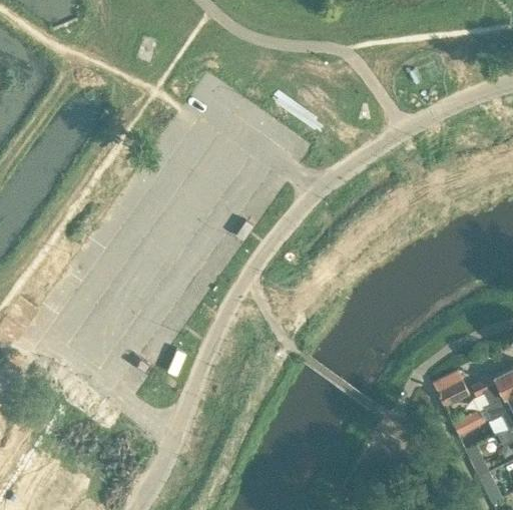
[(490,406),(512,394),(512,367),(471,388),(476,399),(485,395),(489,405),(490,406)]
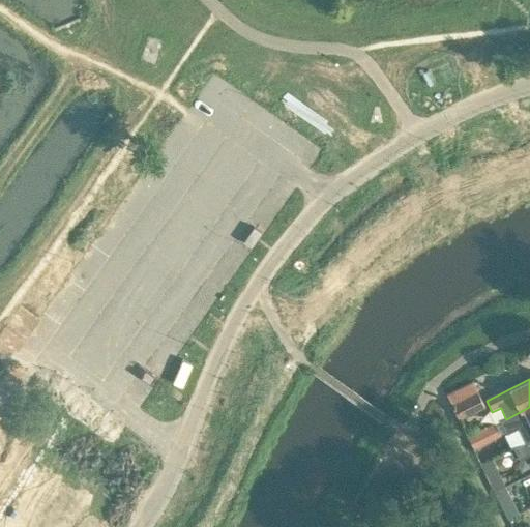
[(484,407),(472,382),(446,394),(459,420),(484,407)]
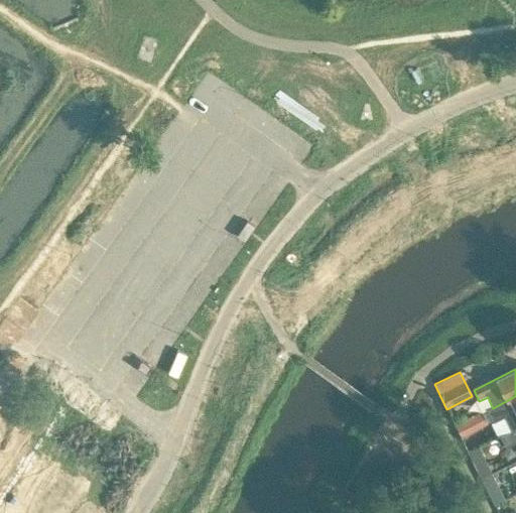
[(515,396),(488,410),(493,422),(504,417),(510,430),(511,432),(511,431),(515,429),(515,396)]
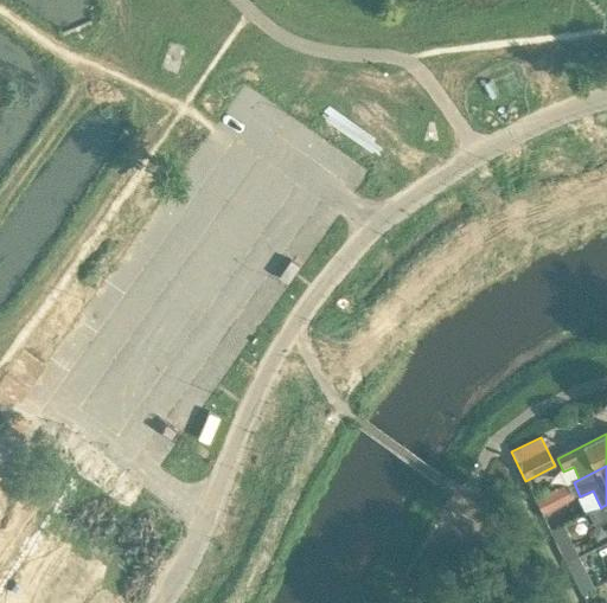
[(544,518),(575,502),(568,487),(536,502),(543,518),(544,518)]
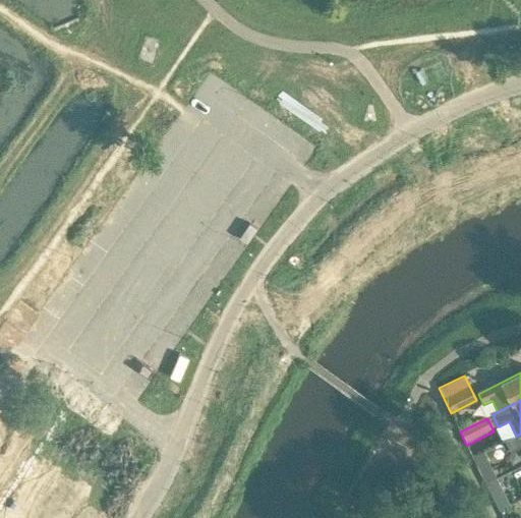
[(516,437),(505,442),(511,454),(520,448),(520,434),(516,436),(516,437)]
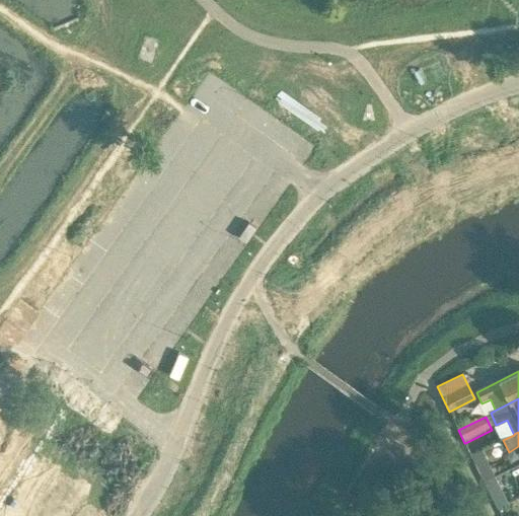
[(494,477),(489,465),(478,470),(485,483),(494,477)]
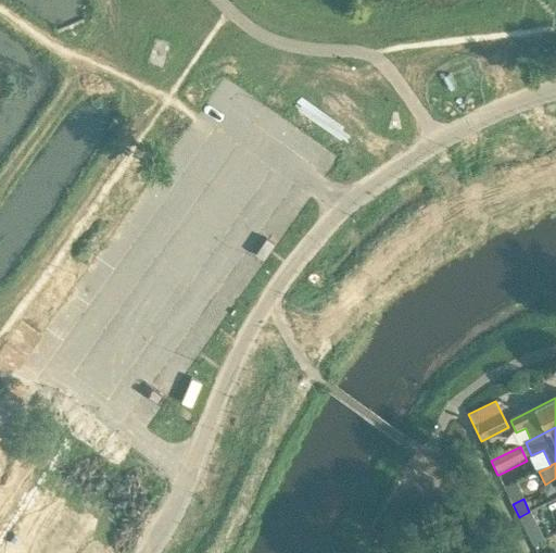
[(523,529),(535,524),(529,512),(519,517),(518,517),(523,529)]
